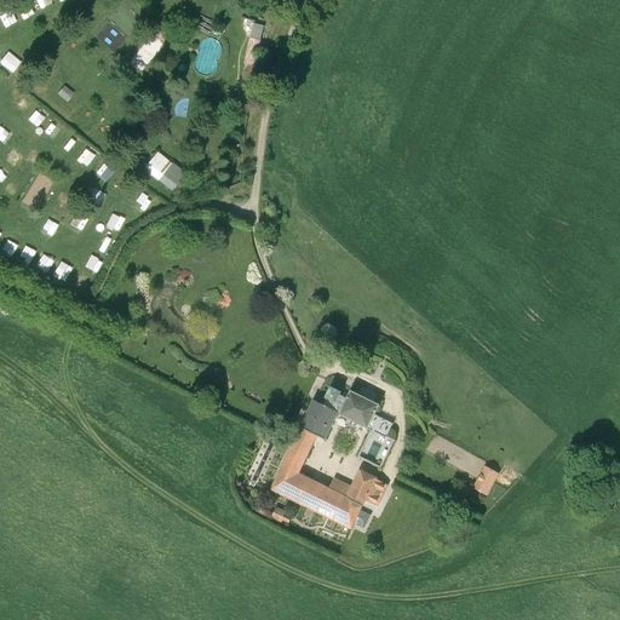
[(39,0),(44,10),(56,5),(53,0),(39,0)]
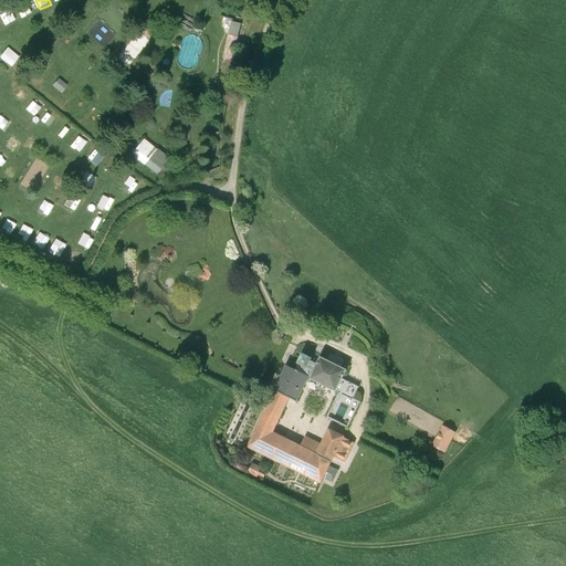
[(24,18),(34,13),(29,2),(19,7),(24,18)]
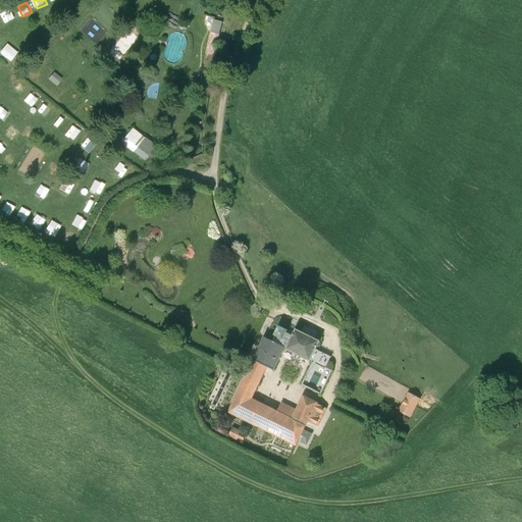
[(11,9),(3,14),(8,22),(16,17),(11,9)]
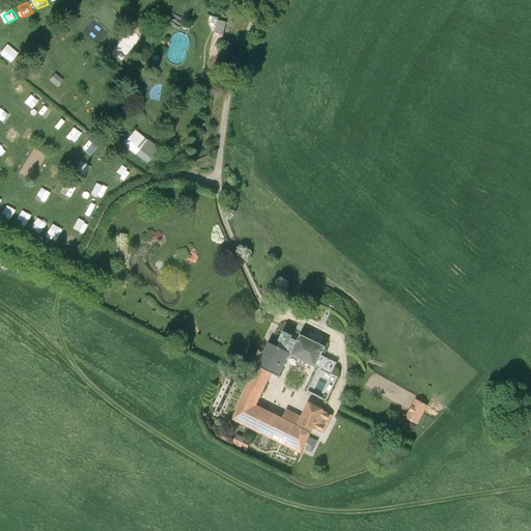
[(227,23),(218,21),(200,98),(210,100),(227,23)]
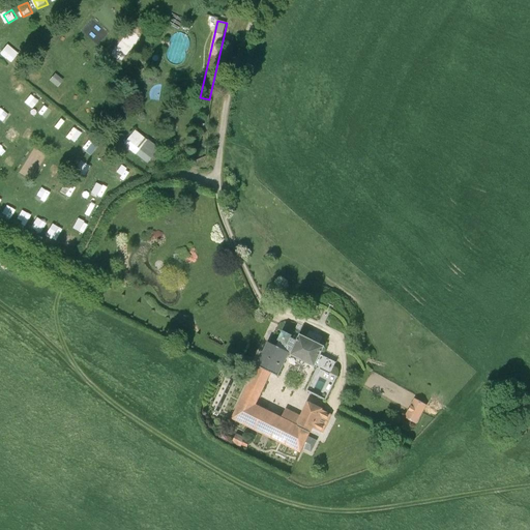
[(19,55),(7,46),(0,53),(0,54),(11,63),(19,55)]
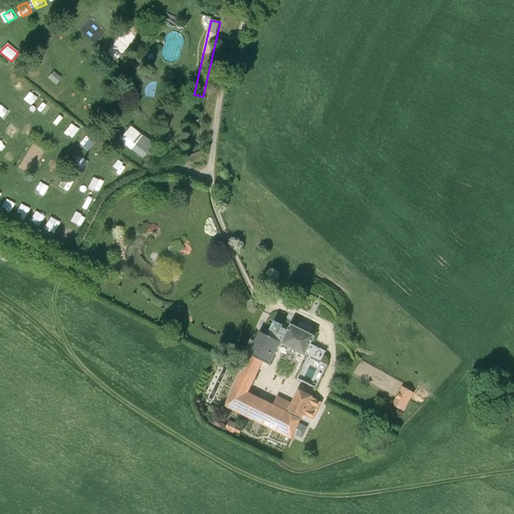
[(109,52),(119,61),(127,53),(117,44),(109,52)]
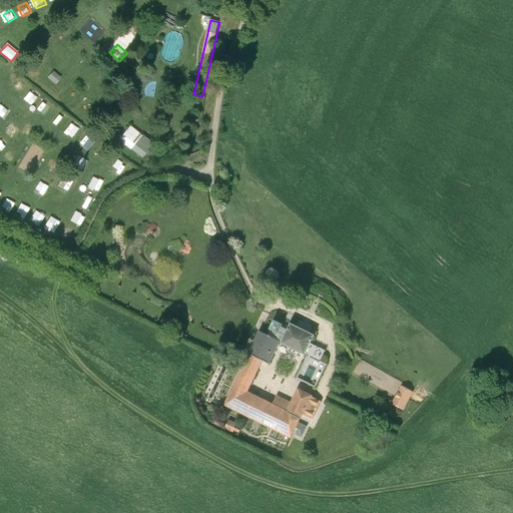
[(53,72),(48,78),(55,84),(61,78),(53,72)]
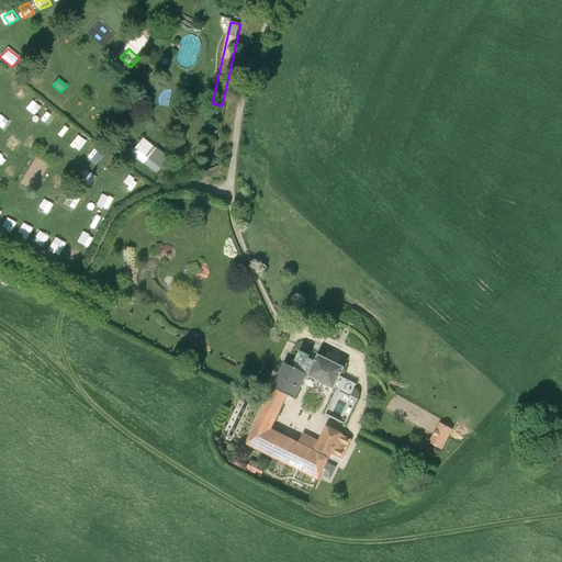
[(35,99),(29,108),(37,114),(44,107),(35,99)]
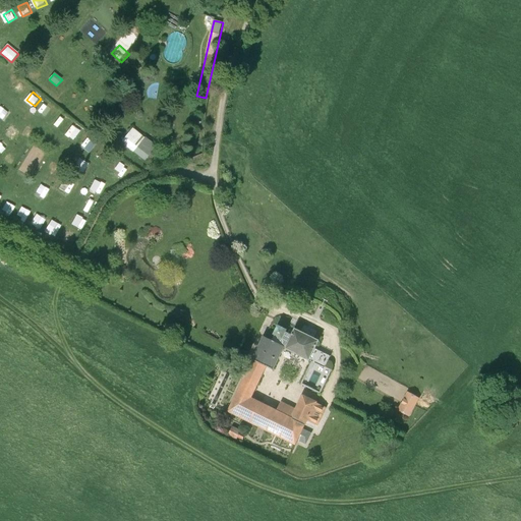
[(46,103),(41,110),(49,116),(54,109),(46,103)]
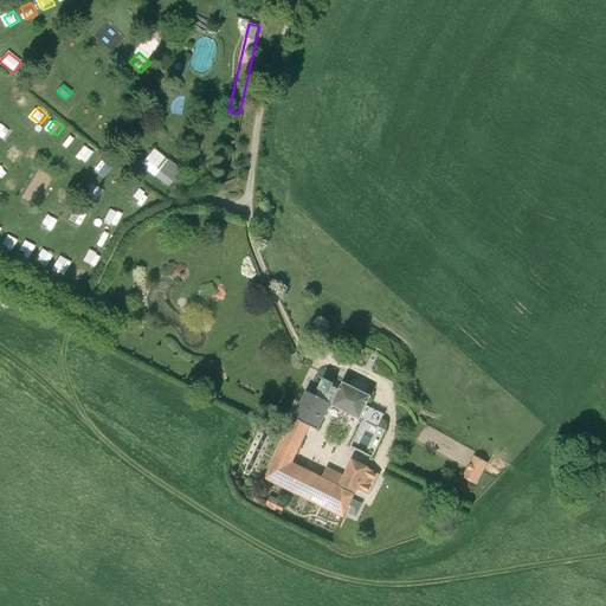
[(0,126),(0,134),(7,139),(13,129),(2,122),(0,126)]
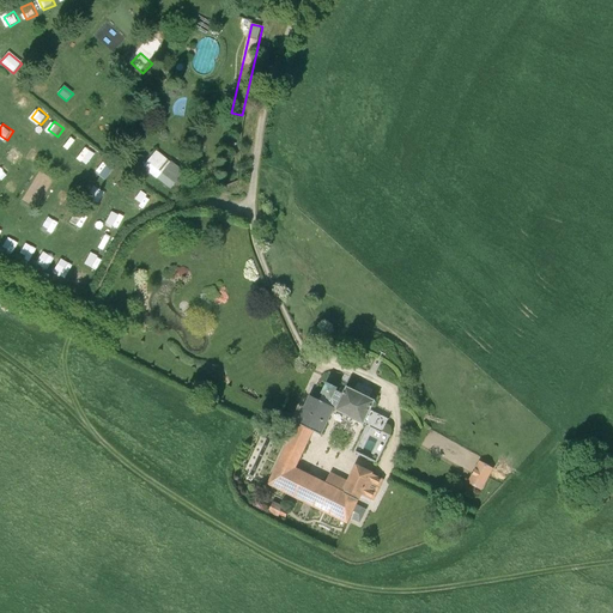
[(79,158),(95,170),(104,158),(89,146),(79,158)]
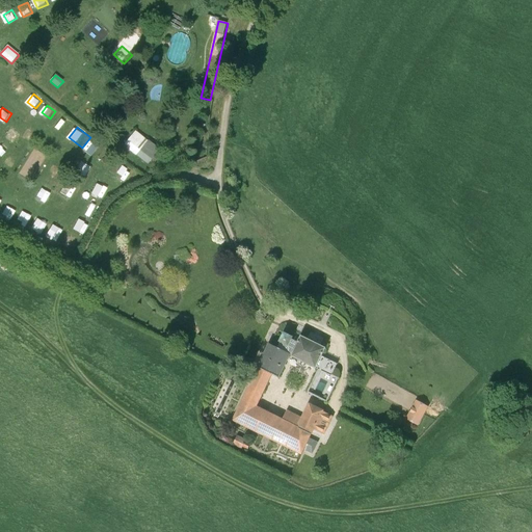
[(158,150),(135,131),(124,145),(147,164),(158,150)]
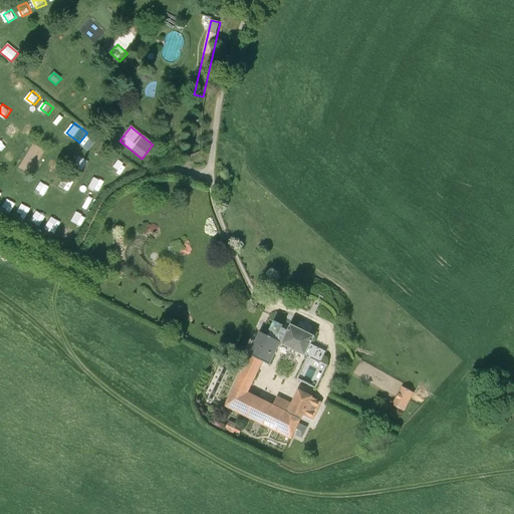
[(12,165),(18,155),(9,150),(3,160),(12,165)]
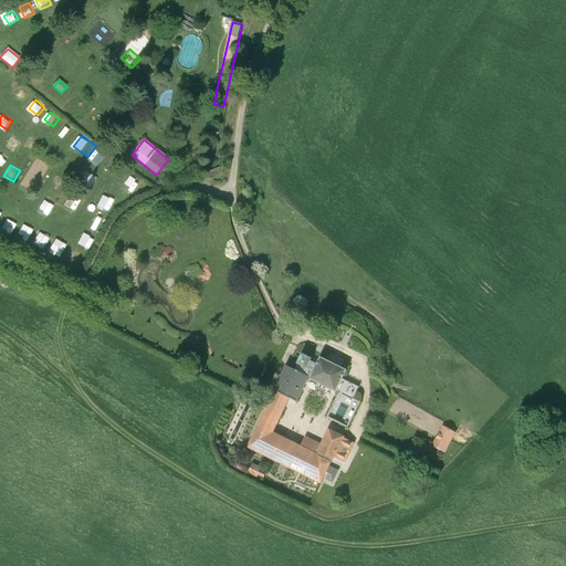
[(96,179),(86,174),(80,184),(90,190),(96,179)]
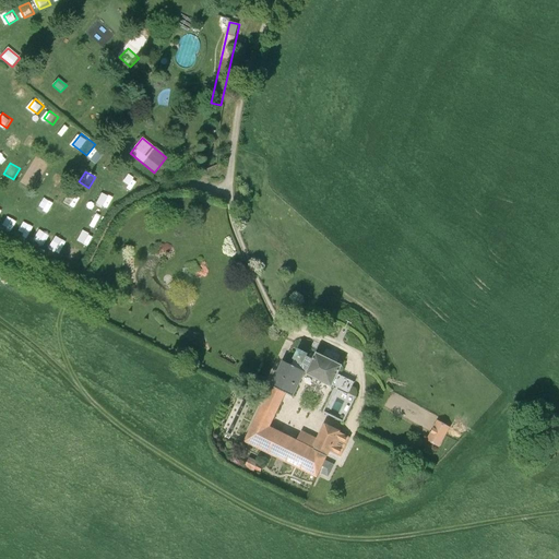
[(72,190),(67,202),(78,207),(84,195),(72,190)]
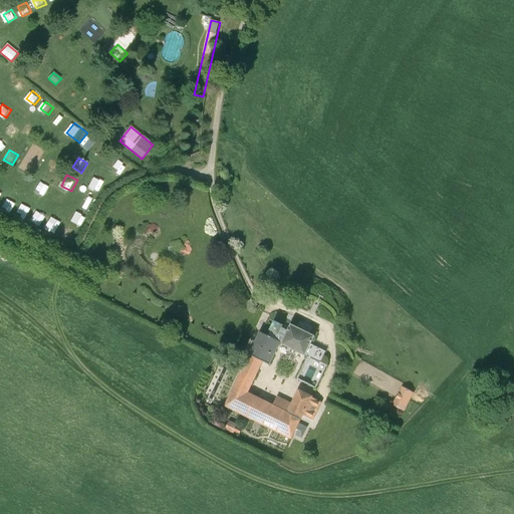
[(95,176),(91,188),(102,192),(106,180),(95,176)]
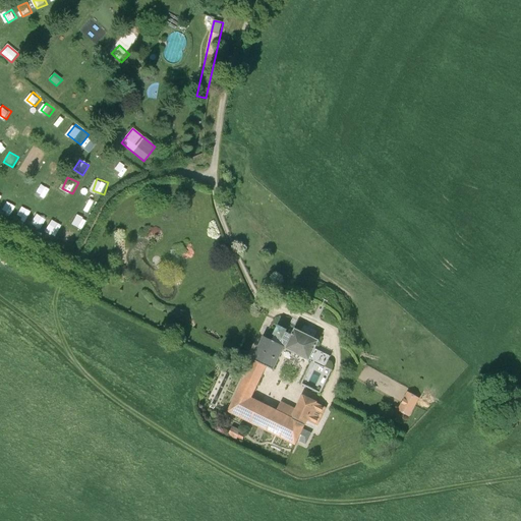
[(42,180),(39,190),(50,194),(53,183),(42,180)]
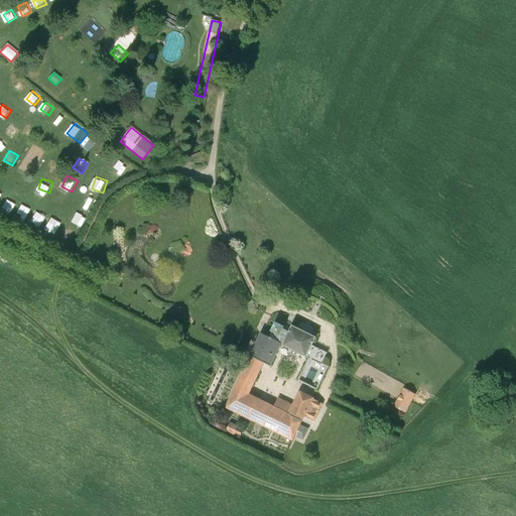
[(59,199),(57,203),(62,205),(69,194),(59,188),(55,197),(59,199)]
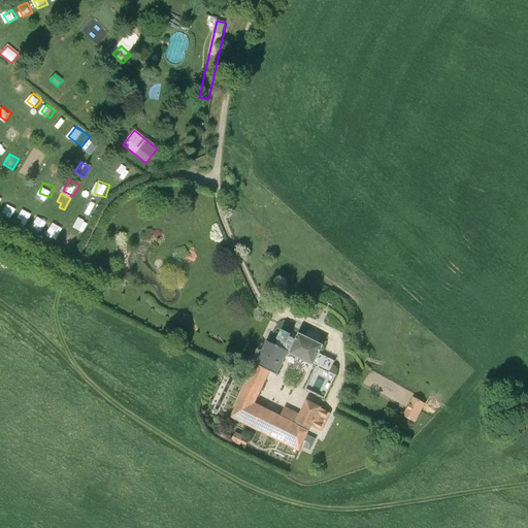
[(14,209),(7,204),(2,212),(10,218),(14,209)]
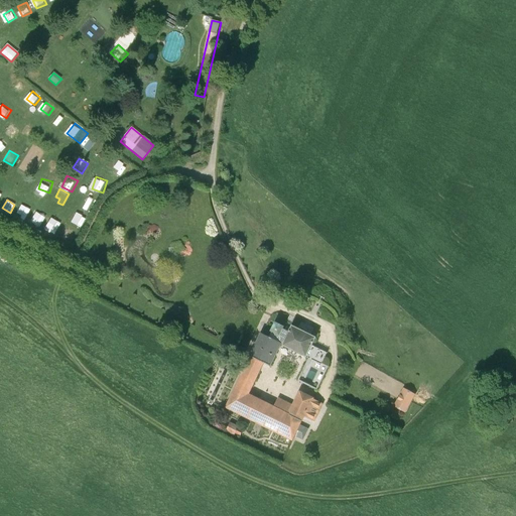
[(29,211),(21,206),(16,214),(25,219),(29,211)]
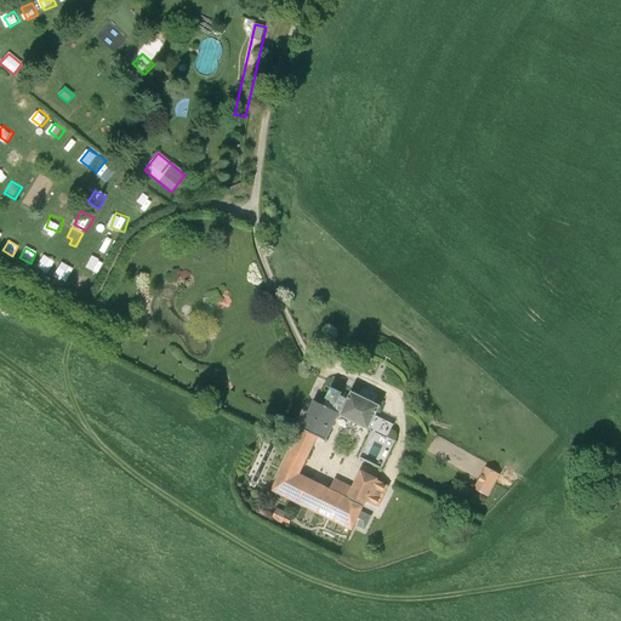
[(46,254),(39,268),(51,274),(58,260),(46,254)]
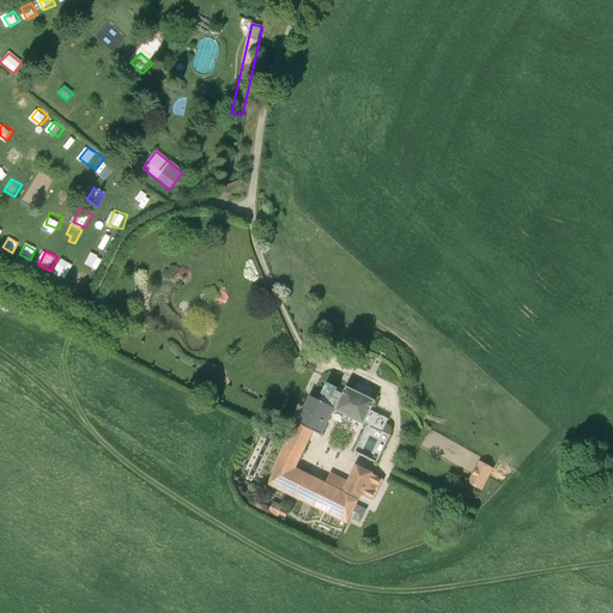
[(101,260),(90,254),(84,265),(95,271),(101,260)]
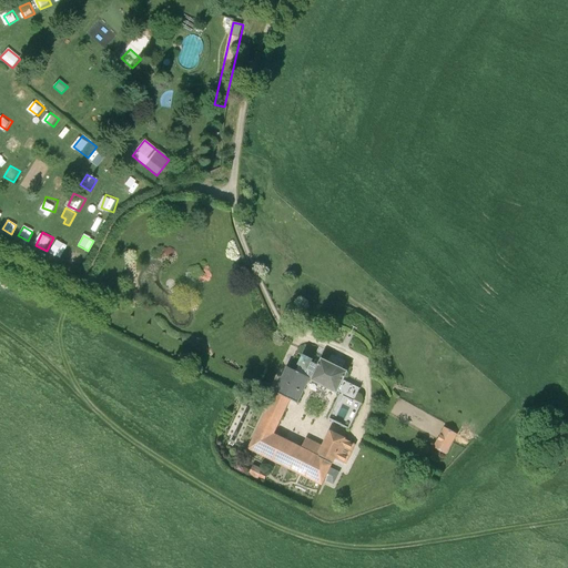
[(51,252),(62,259),(71,245),(59,239),(51,252)]
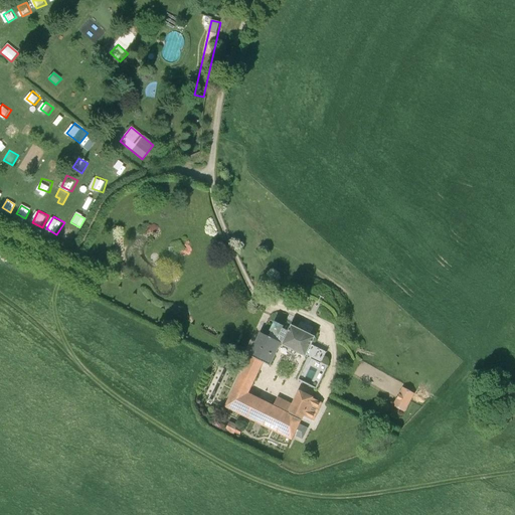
[(271,339),(261,334),(245,363),(224,410),(292,442),(293,439),(295,436),(300,424),(304,416),(314,422),(322,403),(299,392),(293,405),(278,398),(273,408),(249,396),(264,367),(271,370),(282,347),(306,358),(307,357),(309,358),(296,381),(316,390),(327,367),(321,364),(326,353),(312,346),(316,337),(292,326),(288,333),(284,331),(285,330),(276,326),(271,335),(272,336),(271,339)]
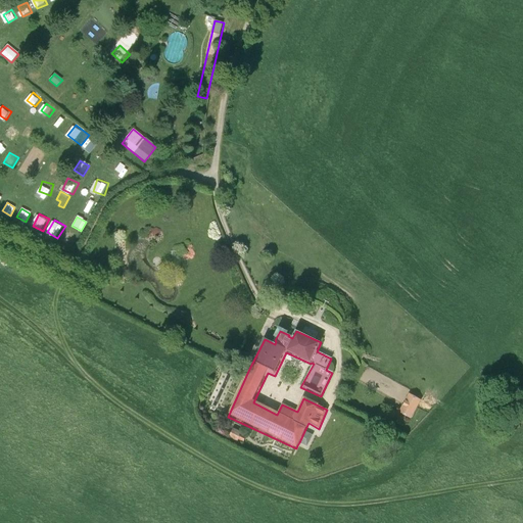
[(422,400),(410,394),(403,406),(399,414),(411,421),(418,409),(422,400)]
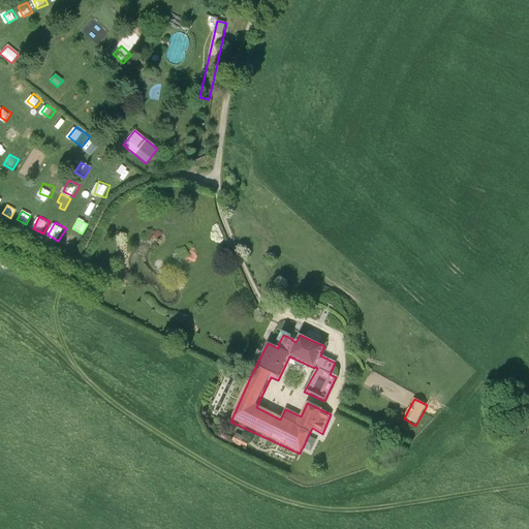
[(247,447),(251,440),(238,433),(234,440),(247,447)]
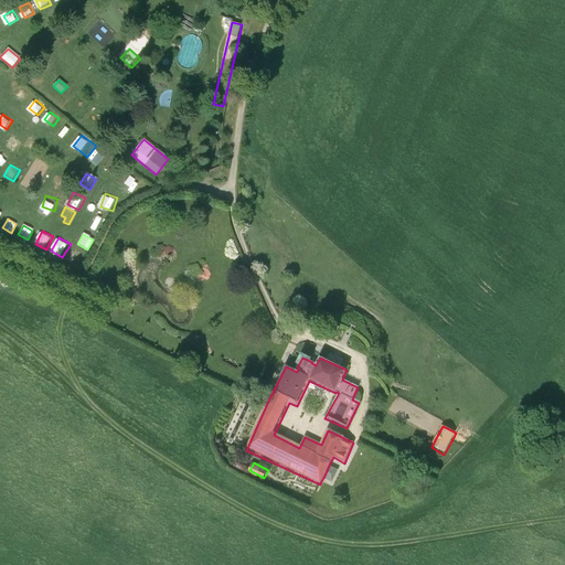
[(329,466),(323,478),(331,482),(338,470),(329,466)]
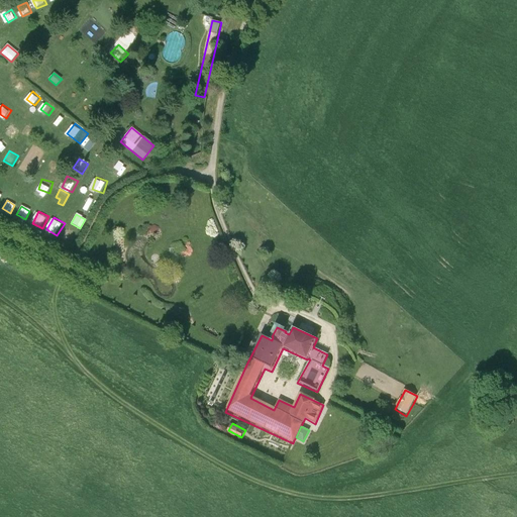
All buildings are outlined.
